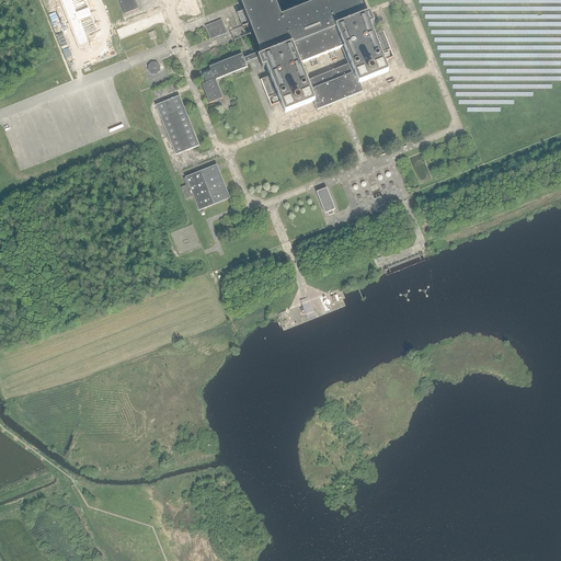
[(61,0),(67,13),(70,22),(79,45),(87,42),(84,35),(78,19),(91,14),(88,8),(76,12),(70,0),(61,0)]
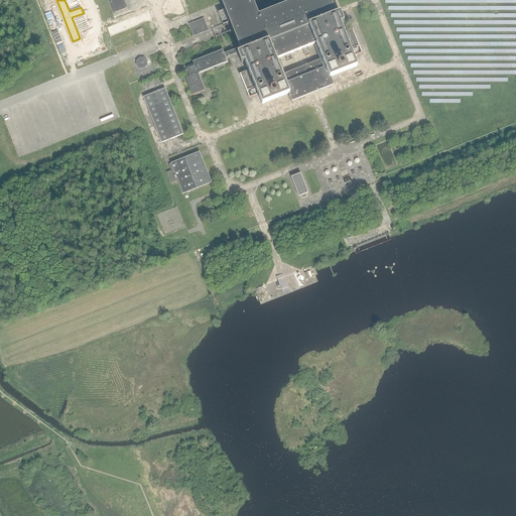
[(109,0),(115,13),(127,8),(123,0),(109,0)]
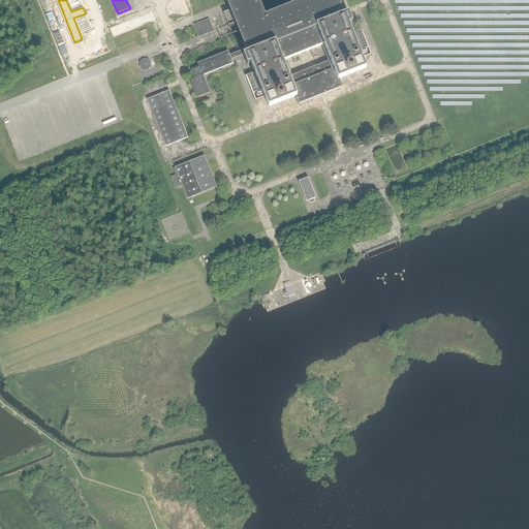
[(198,66),(192,68),(191,70),(191,71),(193,79),(190,80),(197,96),(210,92),(205,79),(204,76),(205,75),(234,64),(232,59),(236,58),(244,55),(248,65),(251,63),(255,73),(255,74),(253,74),(253,72),(245,75),(254,100),(265,96),(269,106),(296,96),(299,104),(342,87),(339,79),(366,68),(362,57),(371,54),(362,29),(354,32),(355,34),(352,35),(348,25),(352,23),(348,13),(345,14),(339,0),(229,0),(227,1),(227,2),(230,10),(224,12),(229,25),(236,23),(239,31),(246,49),(245,49),(239,52),(234,54),(230,55),(228,51),(197,63),(198,66)]
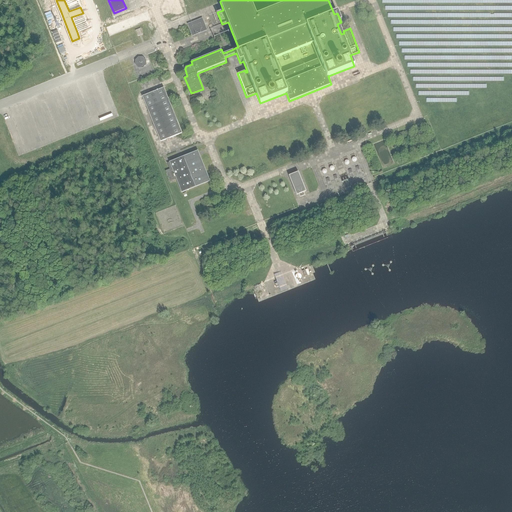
[(208,30),(203,18),(188,24),(193,36),(208,30)]
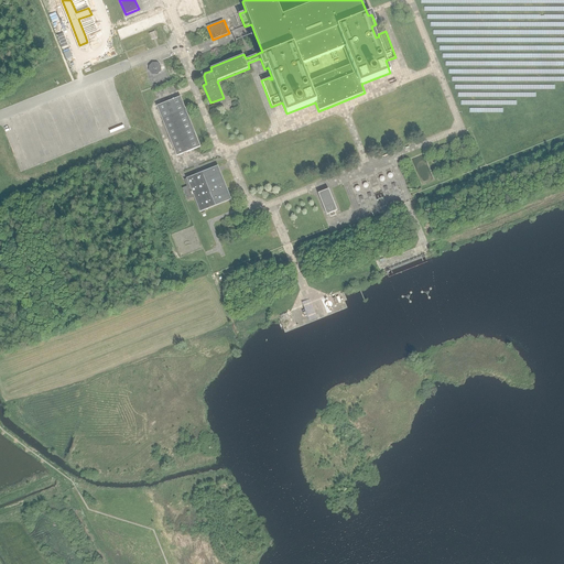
[(158,63),(152,63),(149,66),(149,72),(152,75),(158,75),(161,72),(161,66),(158,63)]
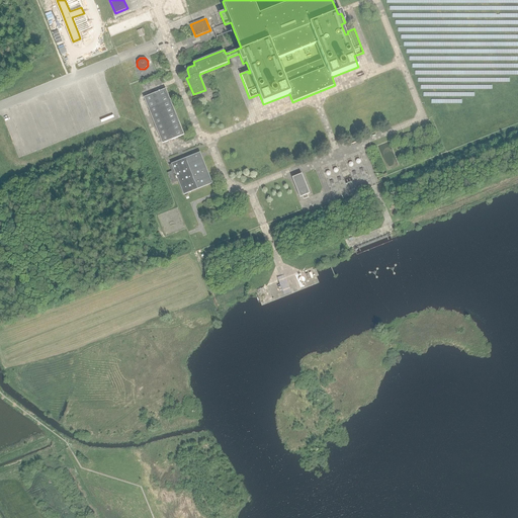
[(184,135),(166,88),(145,97),(151,112),(149,112),(155,126),(156,125),(163,143),(184,135)]
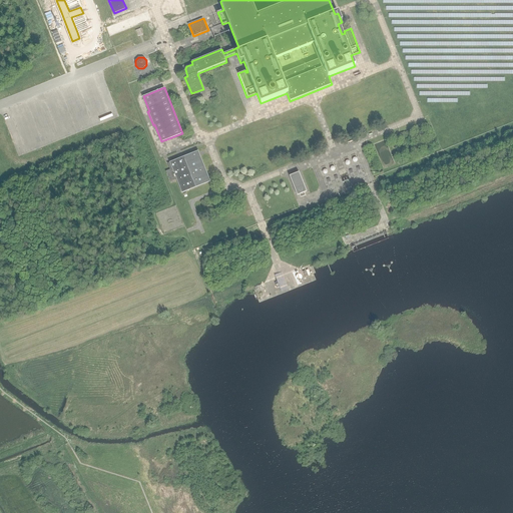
[(182,192),(210,181),(198,150),(167,163),(170,169),(166,171),(170,181),(176,179),(182,192)]
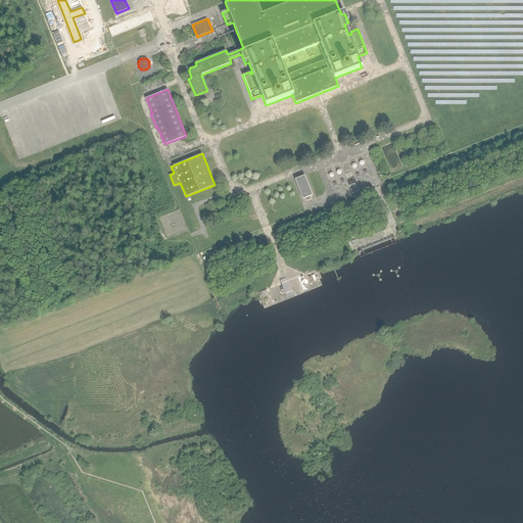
[(313,195),(304,175),(295,179),(303,199),(305,197),(306,200),(312,199),(311,195),(313,195)]
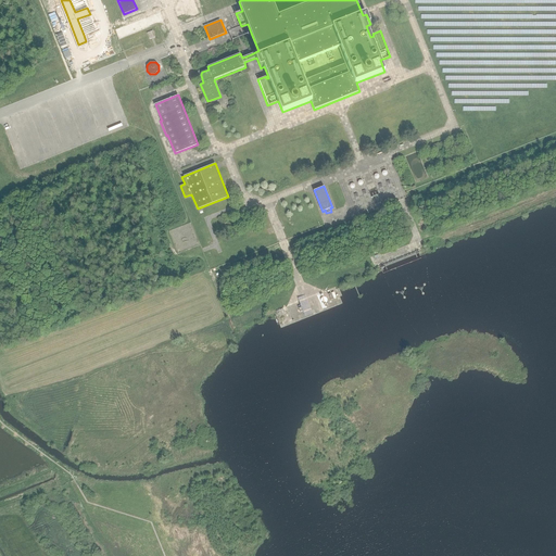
All buildings are outlined.
